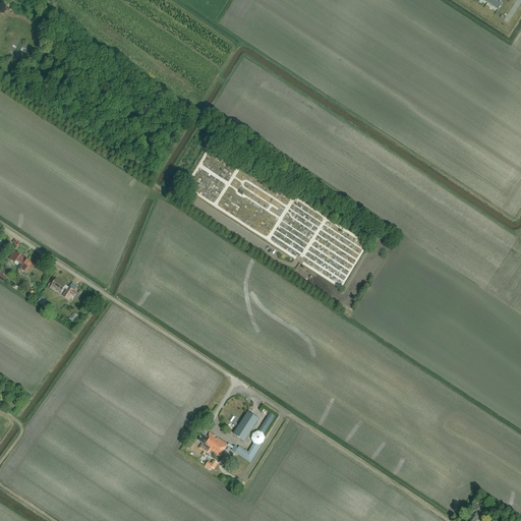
[(494,0),(488,0),(487,3),(498,10),(503,3),(500,1),(499,3),(494,0)]
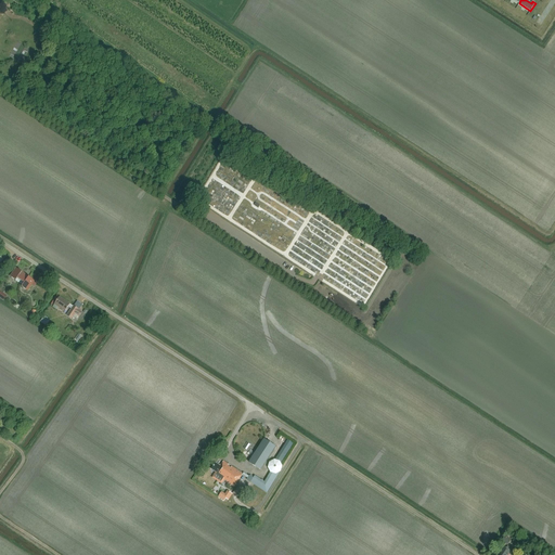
[(17,279),(23,282),(25,283),(22,287),(27,292),(31,285),(35,286),(37,284),(34,282),(35,282),(29,278),(28,279),(27,278),(28,276),(25,274),(16,268),(10,276),(16,281),(17,279)]
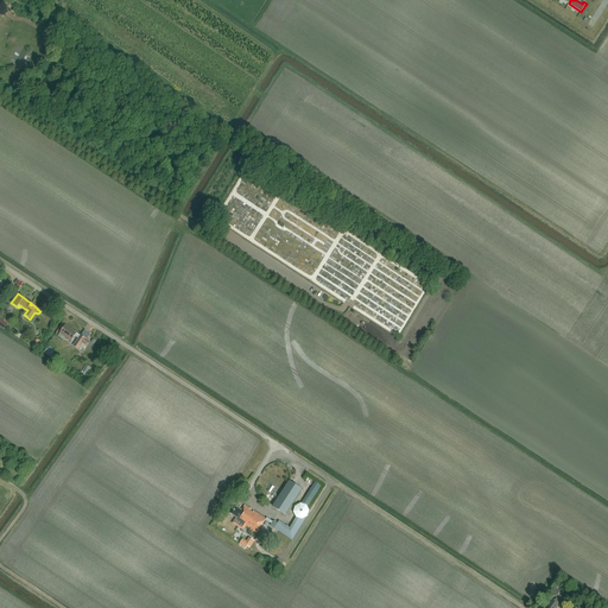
[(90,342),(80,335),(76,334),(77,333),(65,325),(59,334),(71,341),(75,336),(77,339),(73,346),(78,350),(82,344),(87,348),(90,342)]
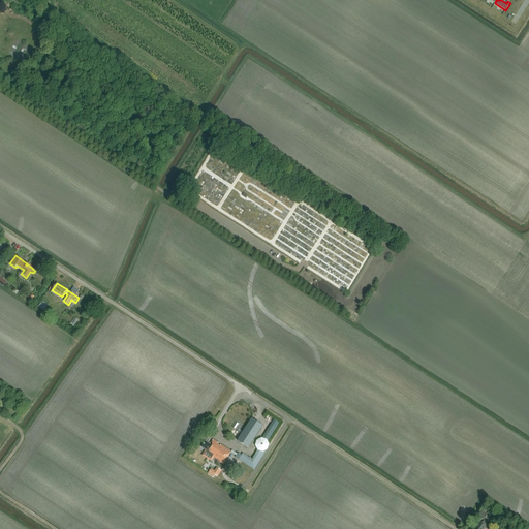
[(252,418),(238,440),(249,447),(263,426),(252,418)]
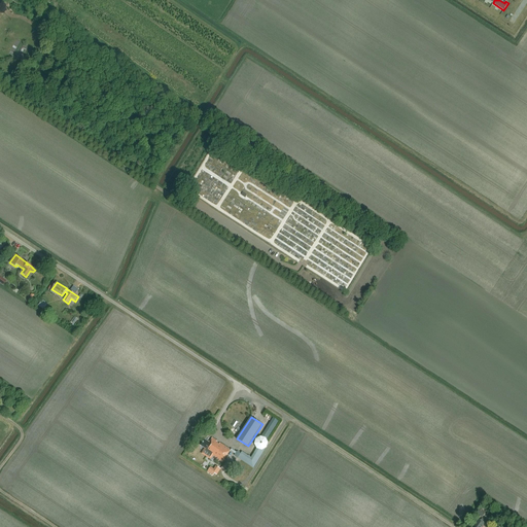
[(242,451),(238,458),(255,467),(270,441),(259,434),(254,445),(257,446),(252,456),(242,451)]
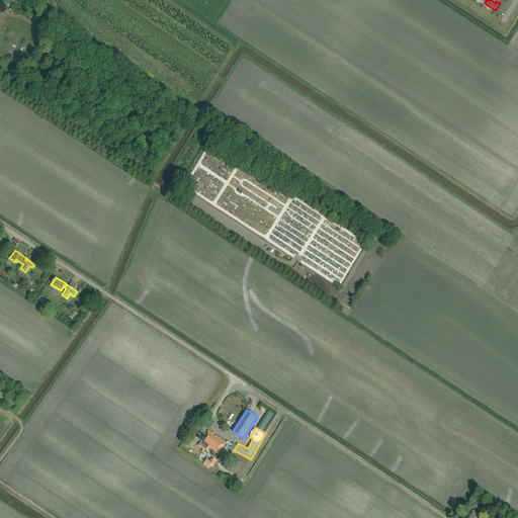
[(205,446),(219,455),(227,442),(217,436),(214,438),(211,436),(213,434),(209,430),(206,435),(201,432),(198,437),(202,440),(201,442),(205,445),(205,446)]
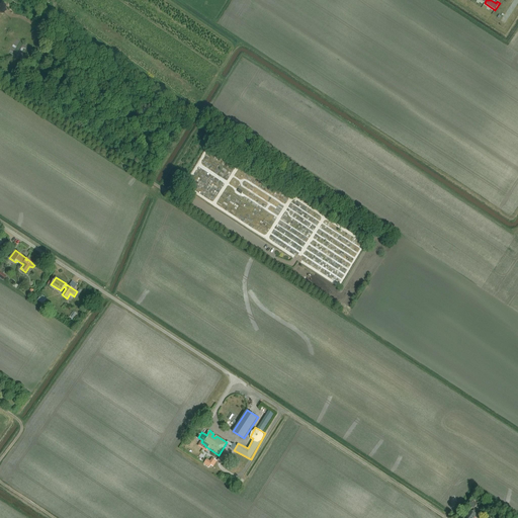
[(217,461),(213,459),(209,464),(208,463),(206,466),(209,467),(210,465),(212,467),(217,461)]
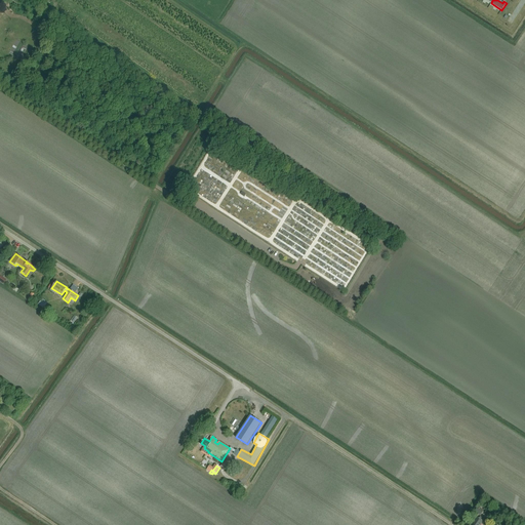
[(478,507),(475,511),(480,515),(483,511),(478,507)]
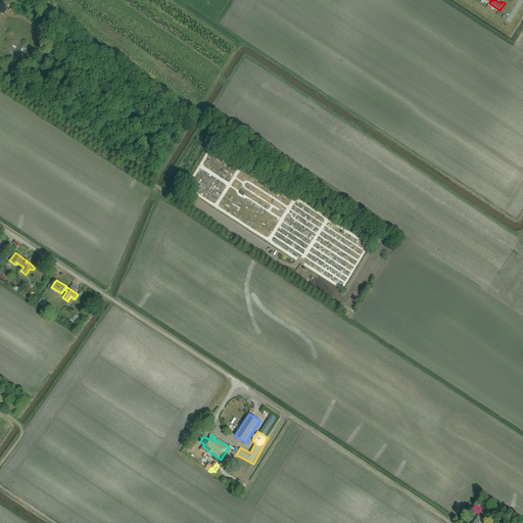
[(478,522),(481,520),(479,518),(480,517),(476,514),(475,516),(473,514),(466,522),(478,522)]
